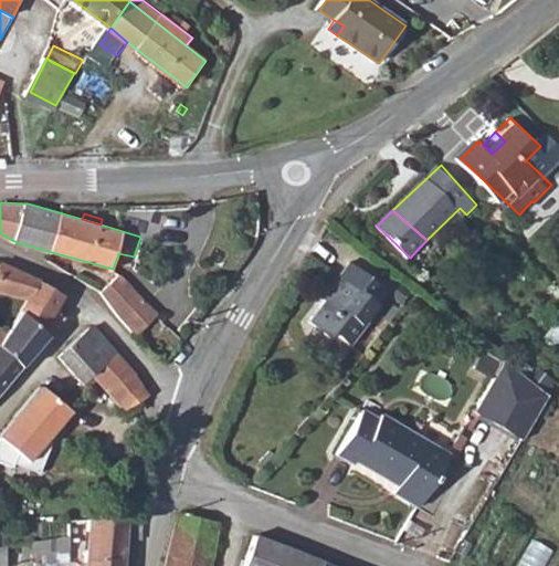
[(344,276),(310,320),(333,337),(336,333),(352,345),(369,325),(364,321),(389,289),(352,260),(340,273),(344,276)]
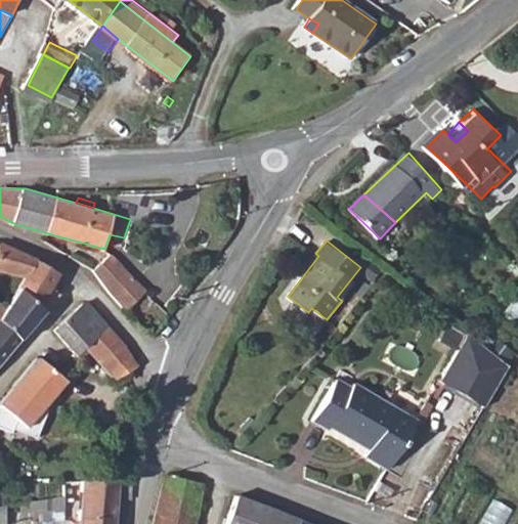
[(39,260),(4,244),(0,255),(0,268),(28,277),(22,288),(41,304),(56,279),(60,272),(39,260)]
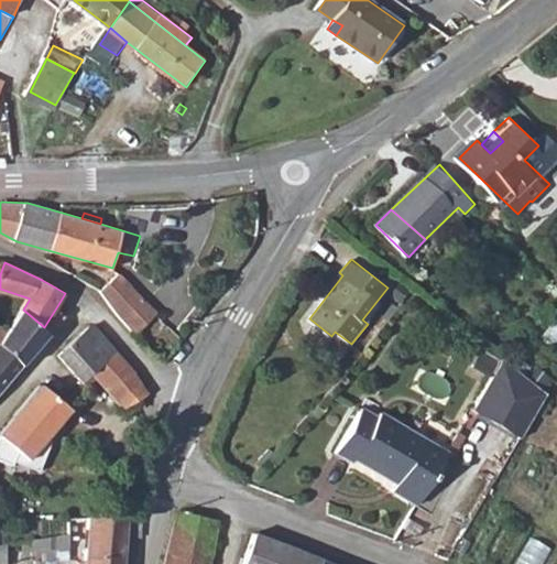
[(122,273),(104,291),(122,315),(139,333),(159,313),(122,273)]
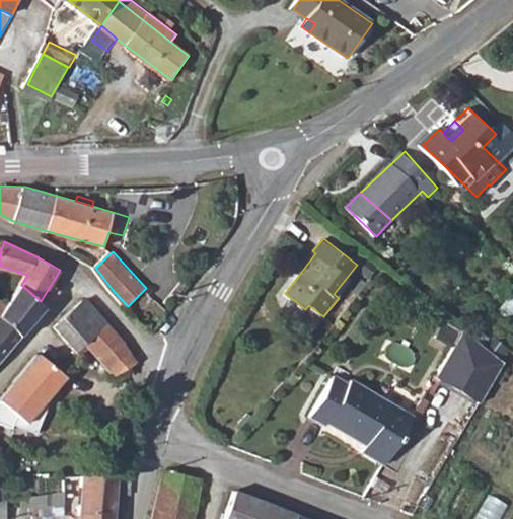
[(8,307),(3,316),(23,337),(51,305),(59,294),(63,289),(57,284),(60,279),(56,277),(41,301),(21,285),(8,307)]
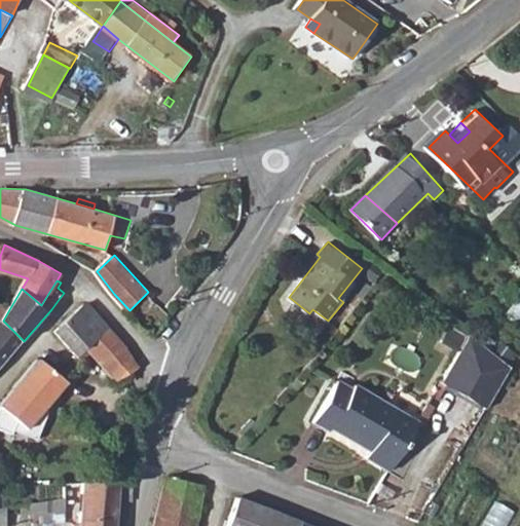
[(90,302),(67,323),(88,350),(113,328),(90,302)]
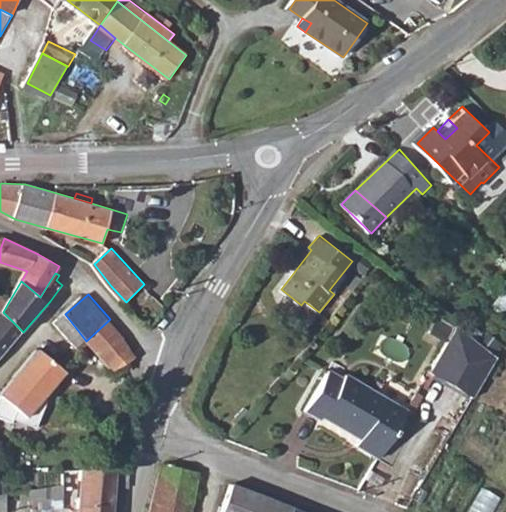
[(152,300),(147,306),(152,311),(157,307),(152,300)]
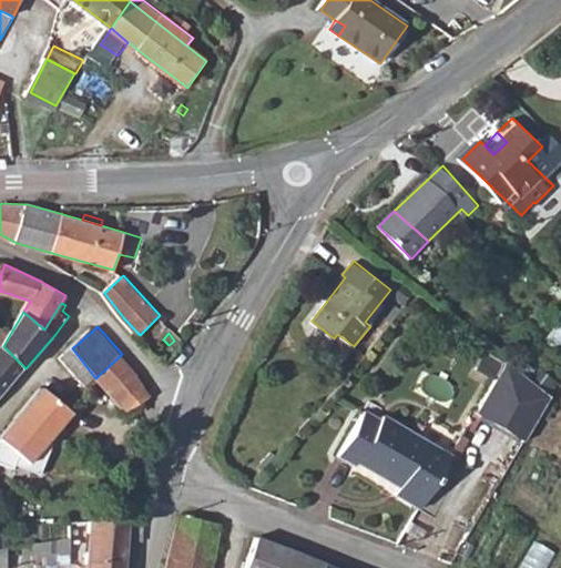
[(0,396),(2,395),(26,368),(3,346),(0,343),(0,396)]
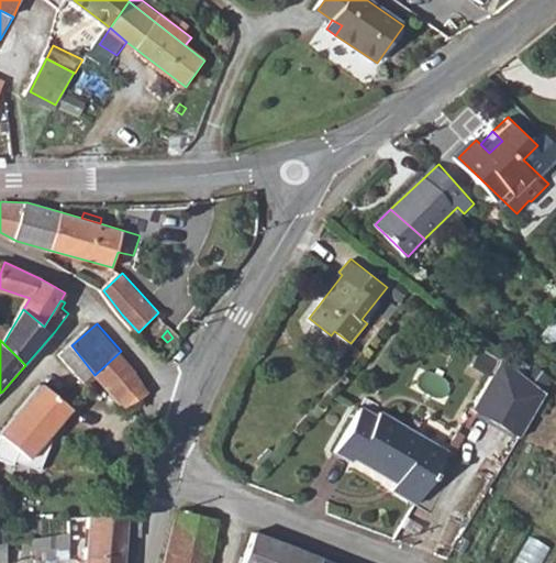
[(121,351),(95,375),(128,408),(152,394),(132,366),(121,351)]
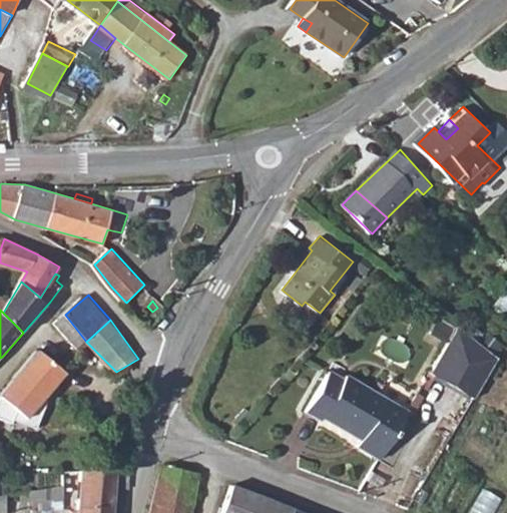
[(466,326),(438,372),(481,399),(504,359),(466,326)]
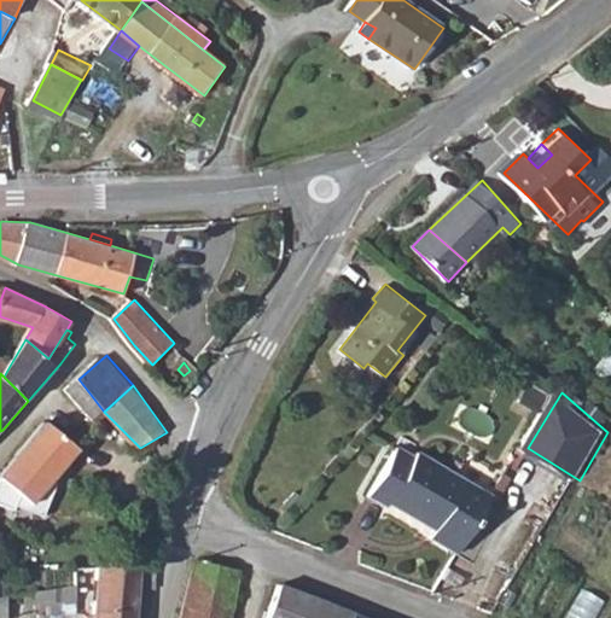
[(47,421),(3,478),(0,483),(0,500),(17,508),(18,503),(45,516),(62,483),(54,481),(80,447),(47,421)]
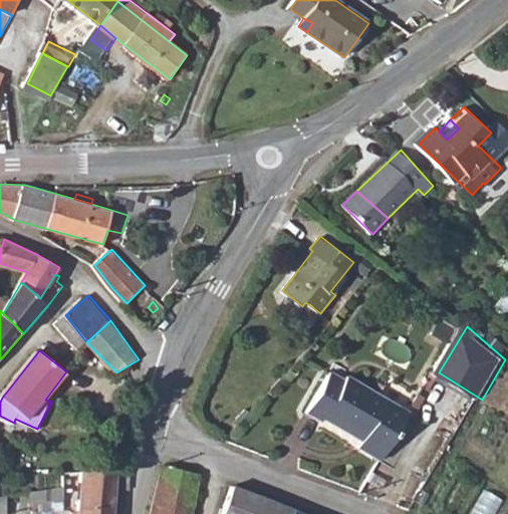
[(331,373),(309,413),(323,422),(326,419),(357,437),(360,433),(366,437),(360,448),(383,460),(410,413),(348,377),(346,381),(331,373)]
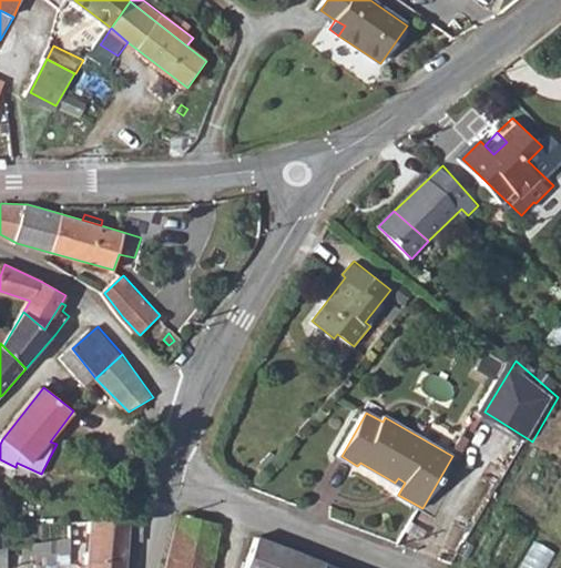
[(182,517),(170,567),(213,567),(214,564),(222,526),(182,517)]
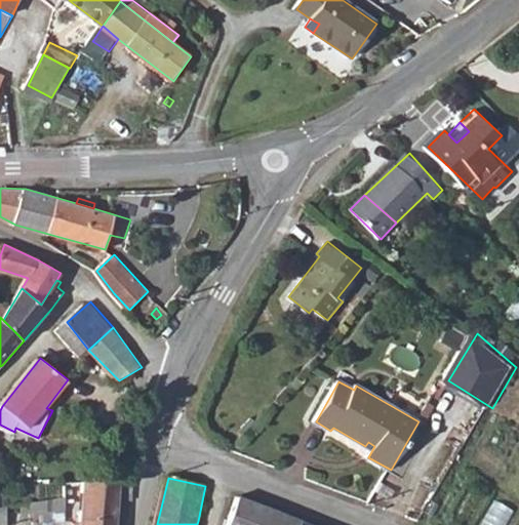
[(87,480),(83,524),(118,524),(121,498),(133,500),(135,482),(124,479),(87,480)]
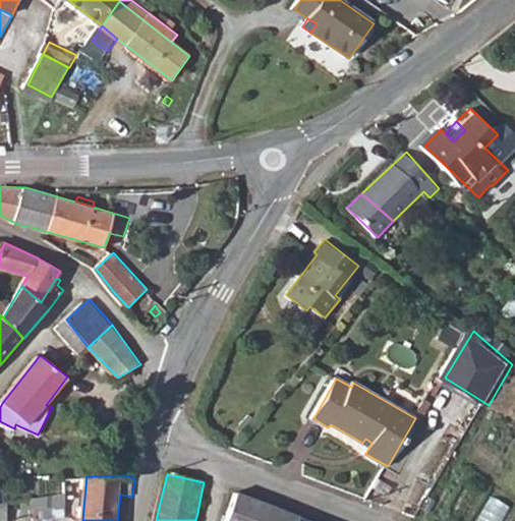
[(67,493),(32,498),(34,517),(54,518),(54,510),(66,509),(67,493)]
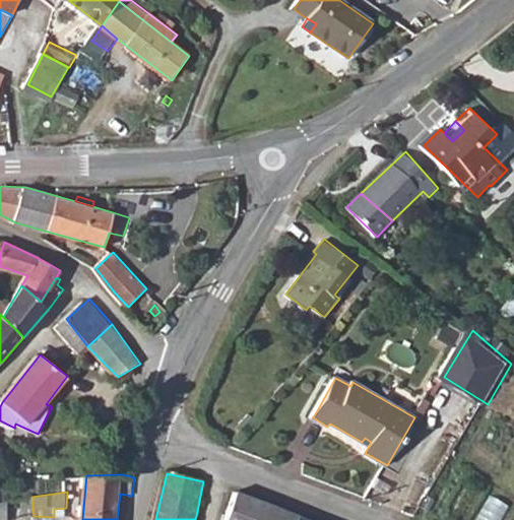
[(305,519),(237,494),(227,519),(305,519)]
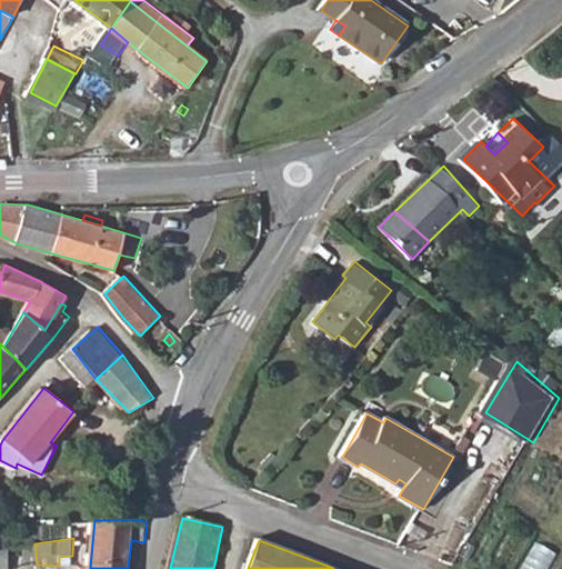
[(9,568),(7,548),(0,548),(0,568),(9,568)]
